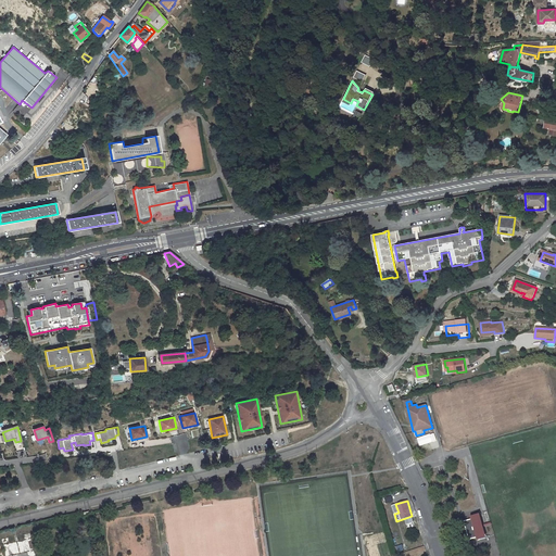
[(480,514),(471,516),(472,520),(478,539),(478,540),(487,538),(480,514)]
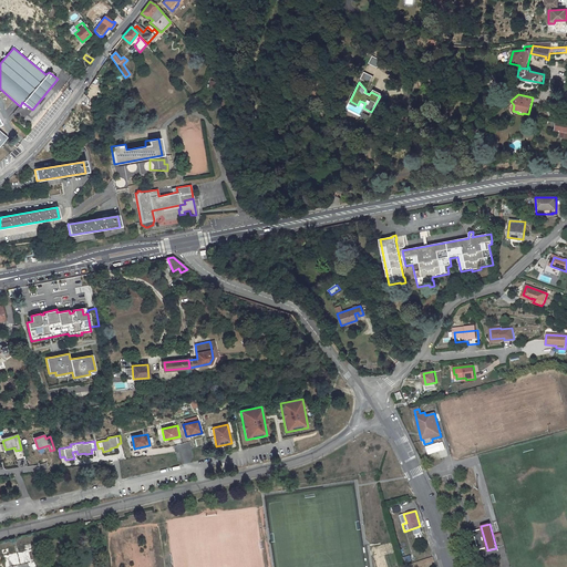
[(487,549),(482,531),(474,532),(480,550),(487,549)]
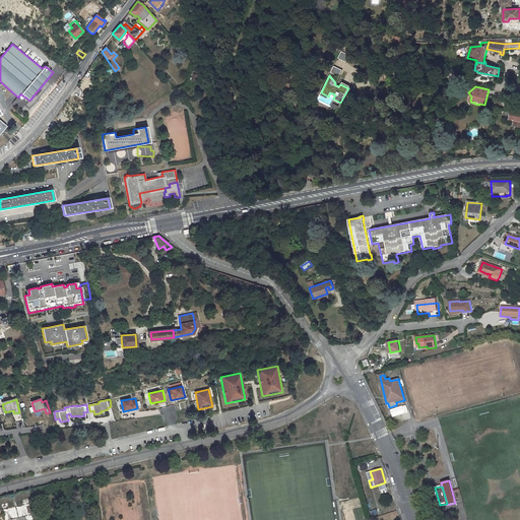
[(347,511),(363,507),(360,499),(345,503),(347,511)]
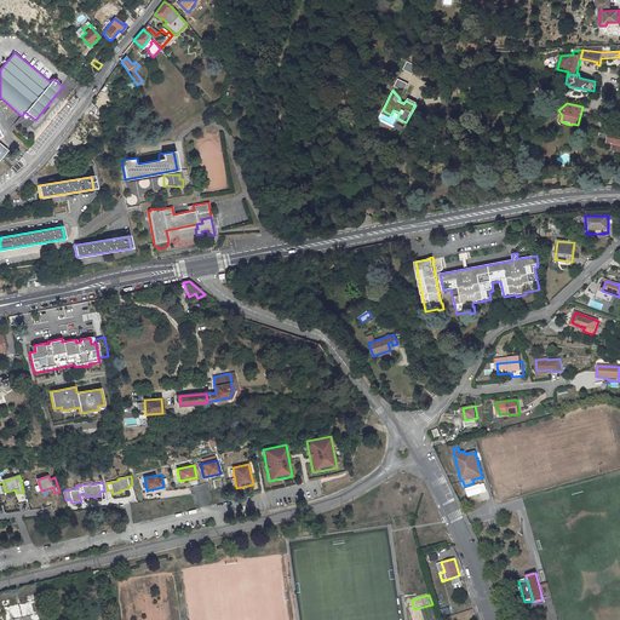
[(21,604),(3,608),(5,619),(23,616),(21,604)]
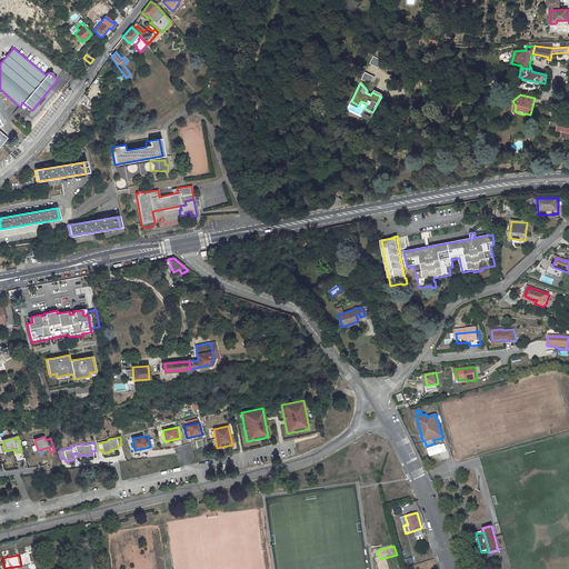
[(380,568),(389,568),(387,558),(378,560),(380,568)]
